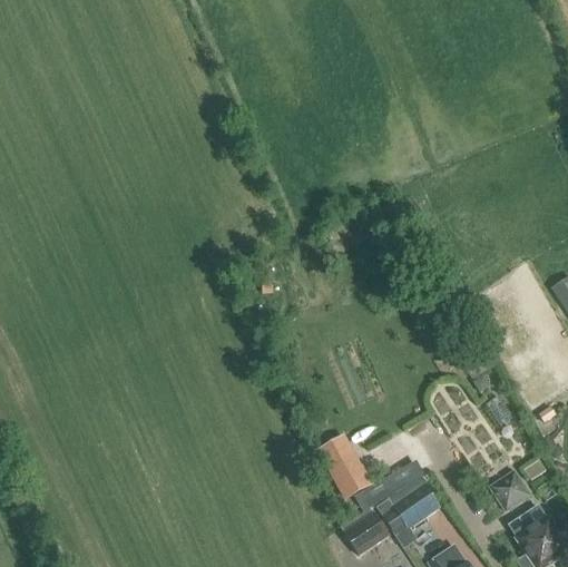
[(567,319),(567,276),(567,275),(548,289),(567,319)]
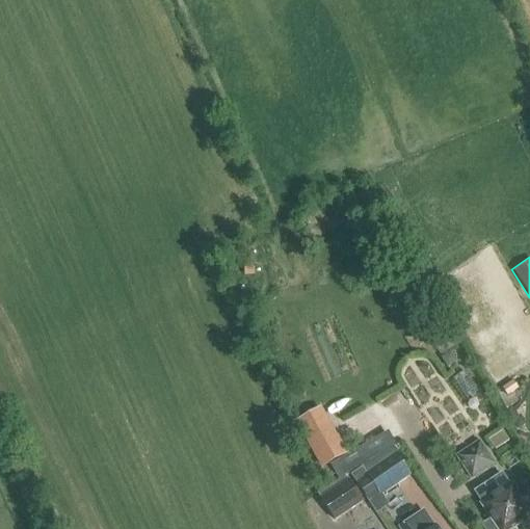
[(317,407),(295,420),(320,465),(342,452),(317,407)]
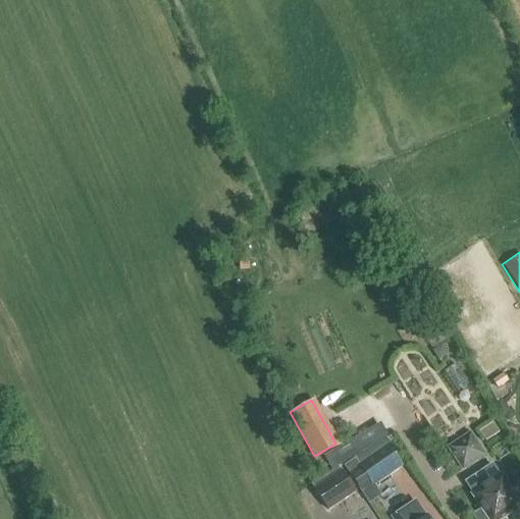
[(468,429),(445,446),(460,469),(483,453),(468,429)]
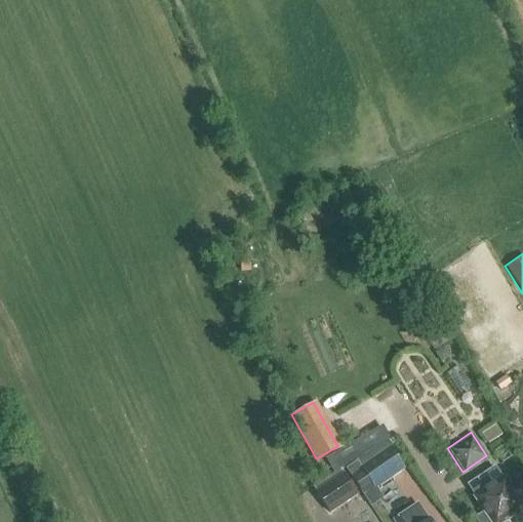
[(380,497),(373,487),(404,467),(386,440),(355,458),(355,459),(344,467),(369,505),(380,497)]
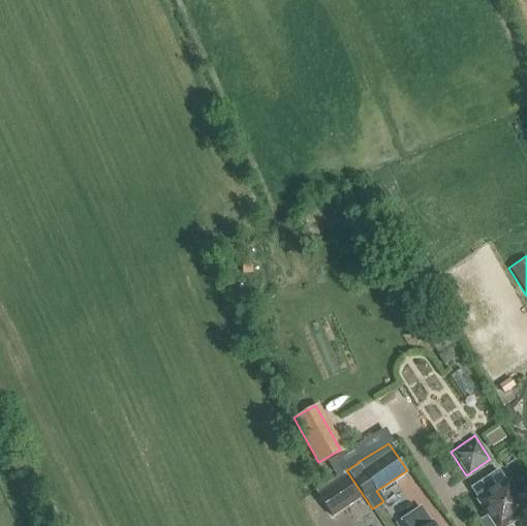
[(499,469),(472,487),(479,498),(478,498),(489,514),(479,520),(483,525),(502,525),(526,509),(514,490),(517,489),(509,478),(506,481),(499,469)]
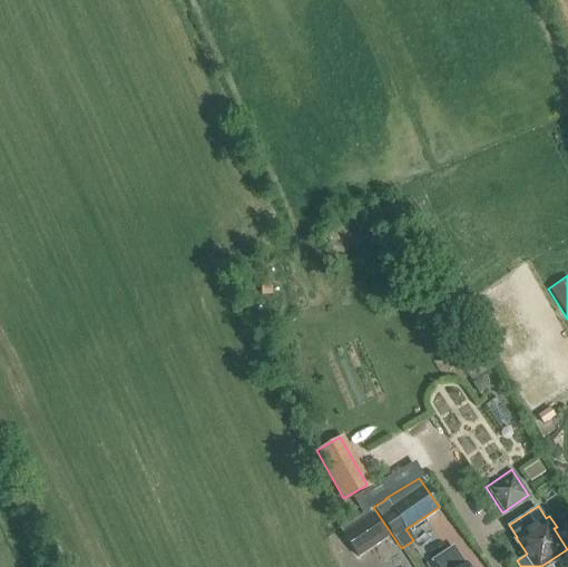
[(356,556),(388,535),(372,510),(341,531),(356,556)]
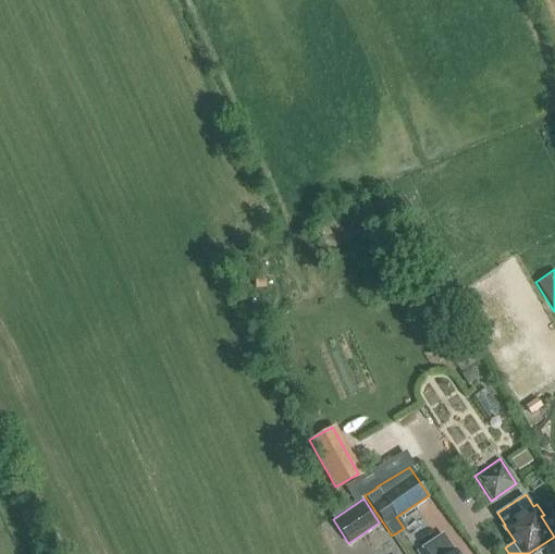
[(460,553),(457,549),(455,550),(442,531),(418,546),(422,553),(460,553)]
